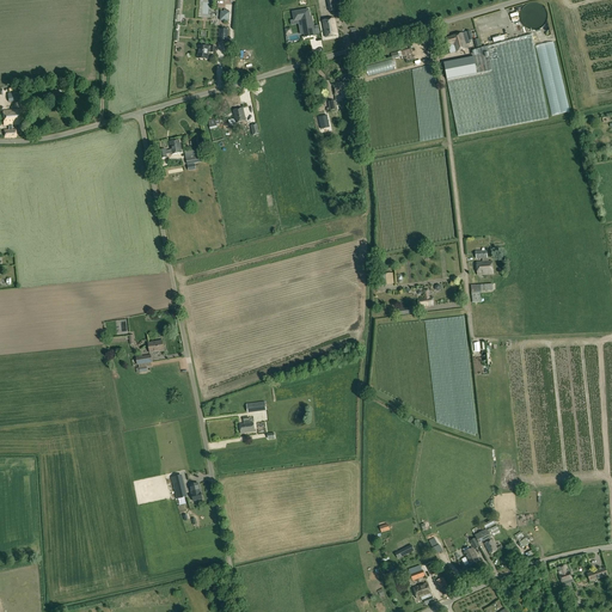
[(326,0),(330,12),(338,11),(335,0),(326,0)]
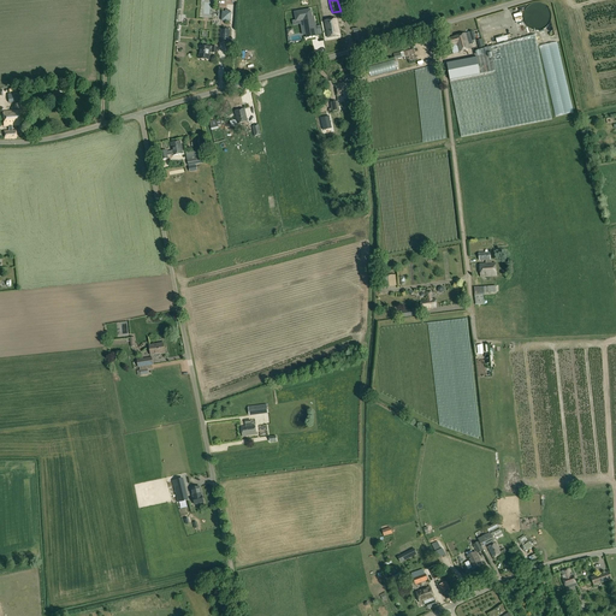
[(234,19),(234,10),(224,9),(224,18),(234,19)]
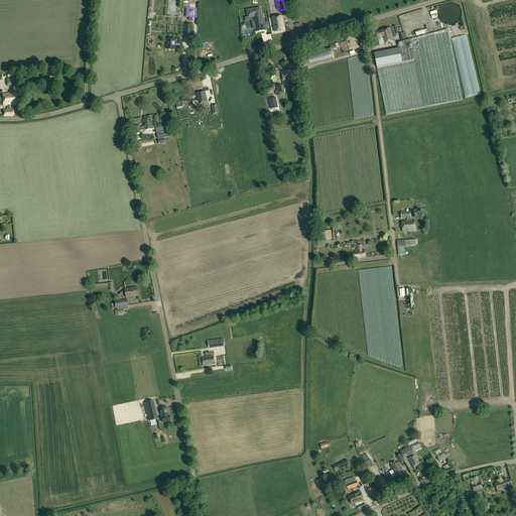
[(263,17),(263,15),(261,15),(260,9),(247,11),(248,18),(254,17),(255,23),(262,21),(261,18),(263,17)]
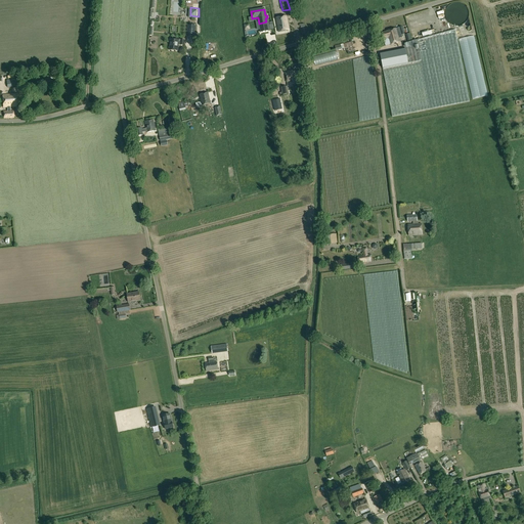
[(276,18),(278,33),(289,31),(287,16),(276,18)]
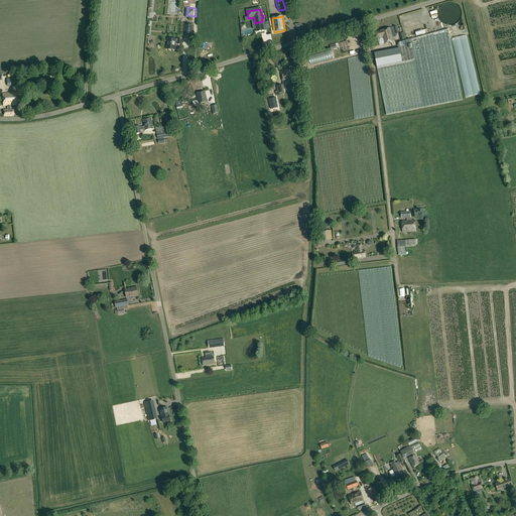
[(184,25),(183,36),(191,37),(192,25),(184,25)]
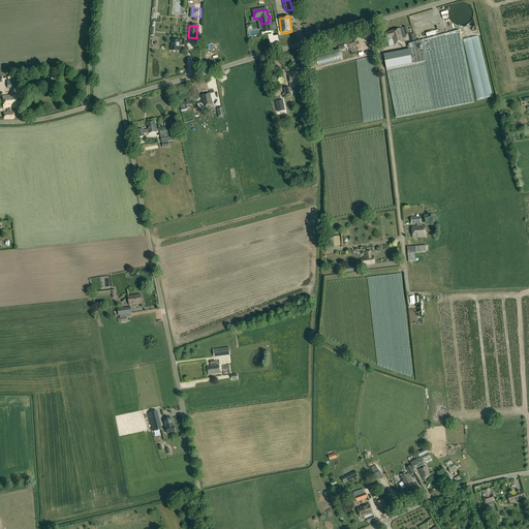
[(400,29),(385,33),(387,40),(390,48),(394,45),(404,42),(402,36),(403,36),(405,35),(405,36),(408,35),(406,27),(403,28),(400,29)]
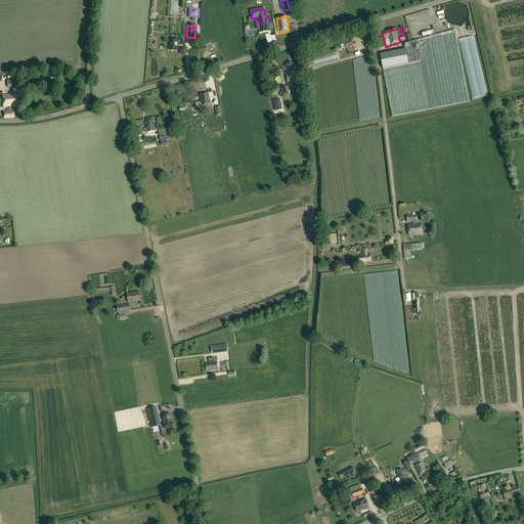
[(455,31),(404,44),(409,64),(383,69),(392,117),(444,106),(470,101),(455,31)]
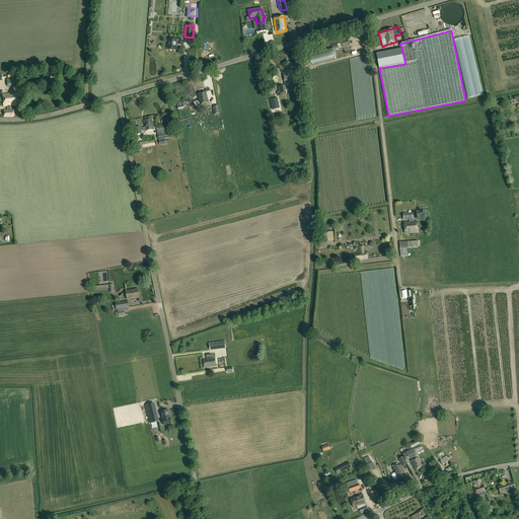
[(178,45),(181,45),(182,40),(179,40),(178,40),(177,40),(168,39),(167,50),(176,51),(176,44),(178,45)]
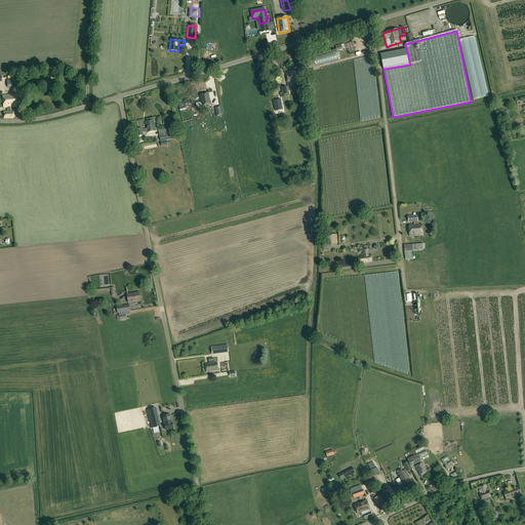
[(380,54),(384,69),(409,65),(406,50),(380,54)]
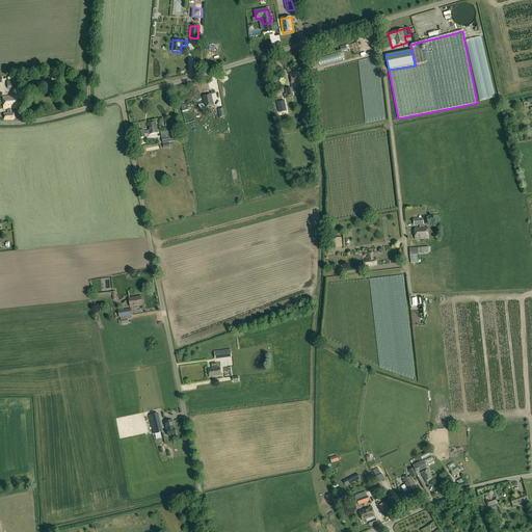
[(321,62),(343,58),(343,54),(320,58),(321,62)]
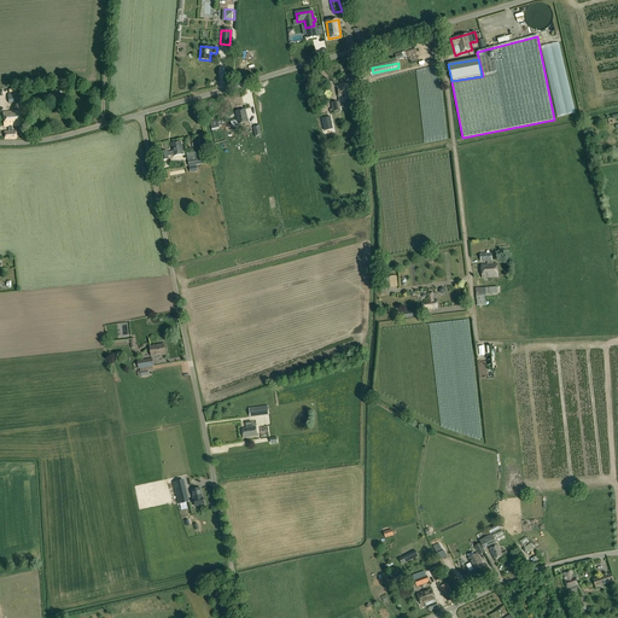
[(347,85),(337,86),(338,97),(348,95),(355,94),(354,83),(349,85),(349,86),(347,86),(347,85)]
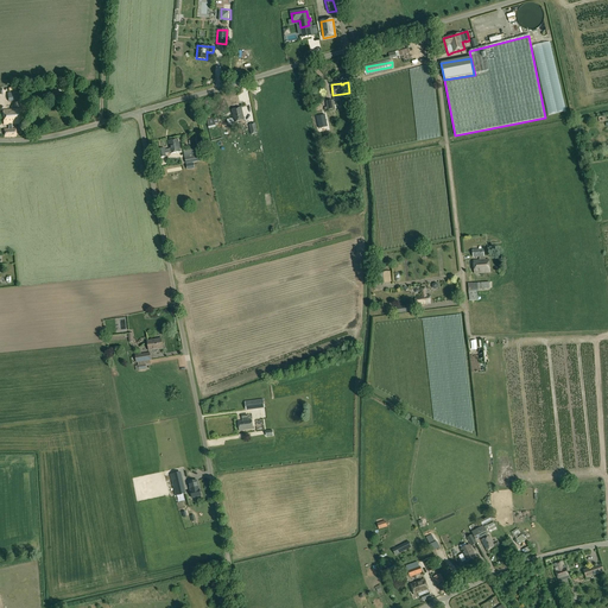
[(234,122),(245,120),(241,108),(232,111),(234,122)]
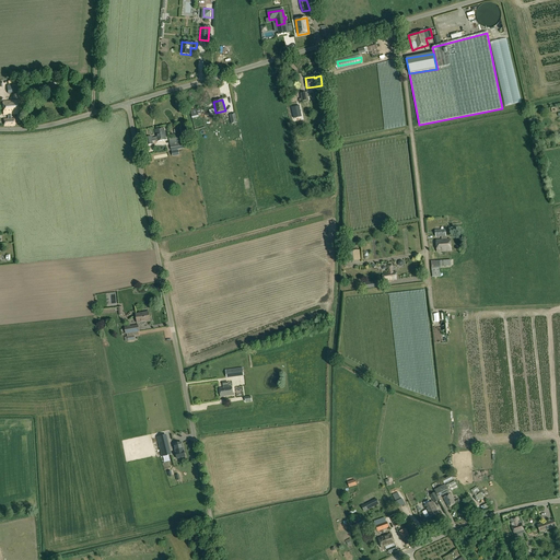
[(3,119),(3,127),(14,127),(14,118),(11,119),(11,115),(19,114),(18,102),(2,103),(3,115),(8,115),(8,119),(3,119)]
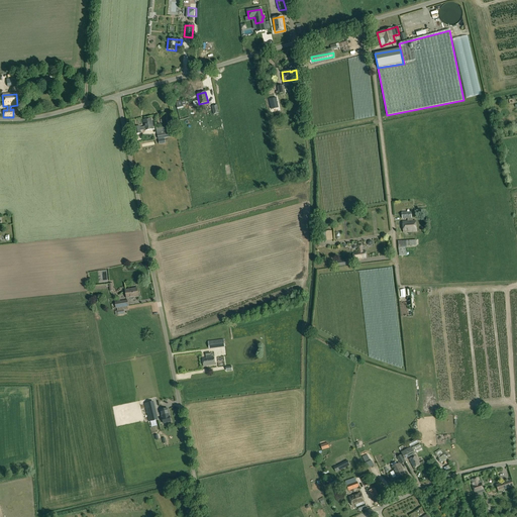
[(277,98),(269,99),(271,109),(279,108),(277,98)]
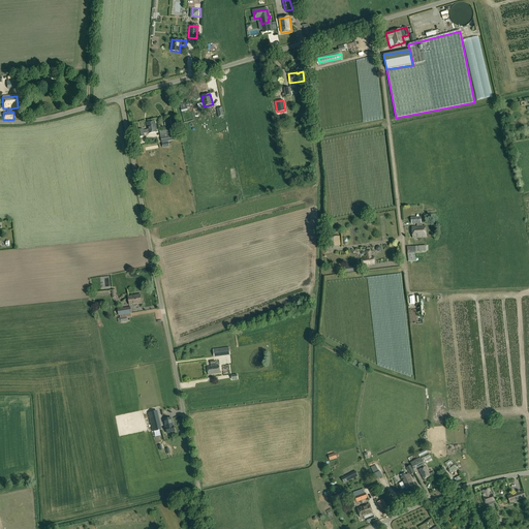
[(148,130),(144,130),(144,133),(149,133),(149,134),(157,132),(155,121),(147,123),(148,130)]
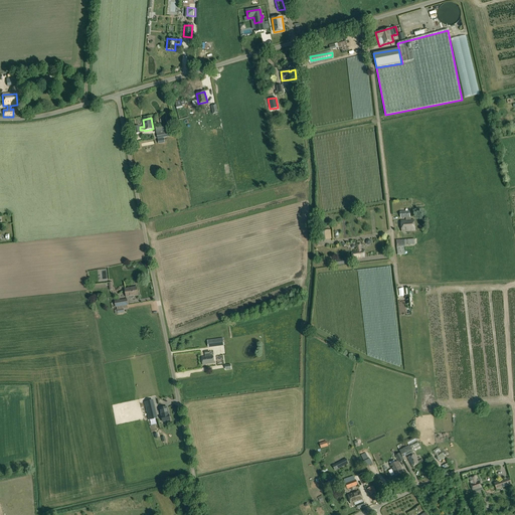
[(158,138),(168,136),(169,136),(167,127),(162,128),(163,133),(157,134),(158,138)]
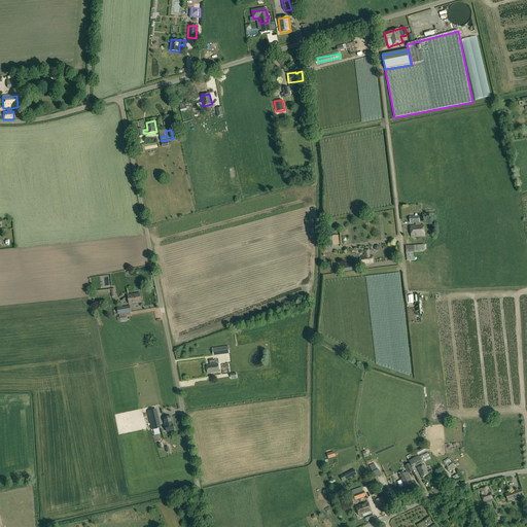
[(419,216),(410,217),(410,223),(415,222),(416,225),(411,225),(411,238),(425,237),(424,224),(421,225),(420,222),(419,222),(419,216)]
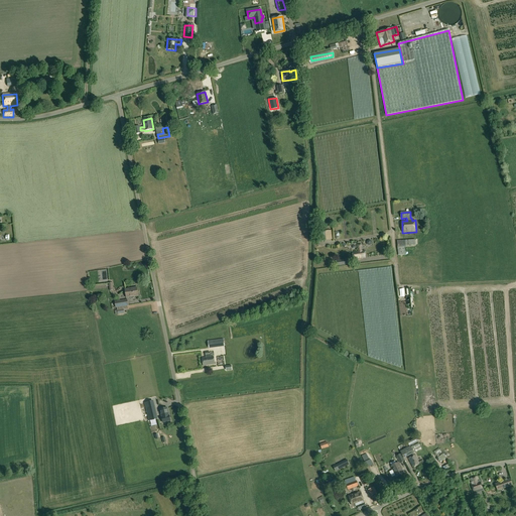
[(415,240),(397,241),(398,255),(406,255),(406,247),(410,246),(415,245),(415,240)]
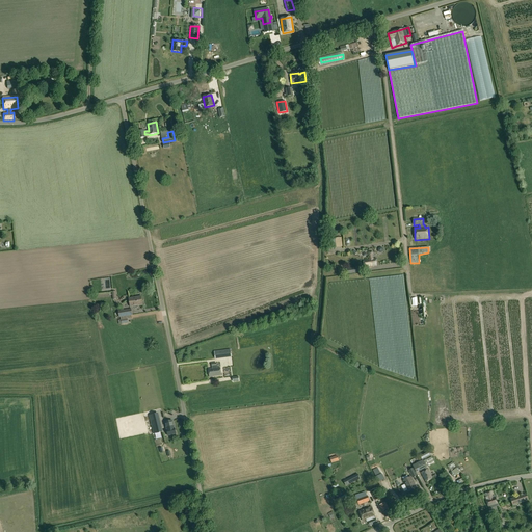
[(372,251),(368,253),(369,259),(363,260),(364,267),(376,265),(376,258),(373,259),(372,251)]
